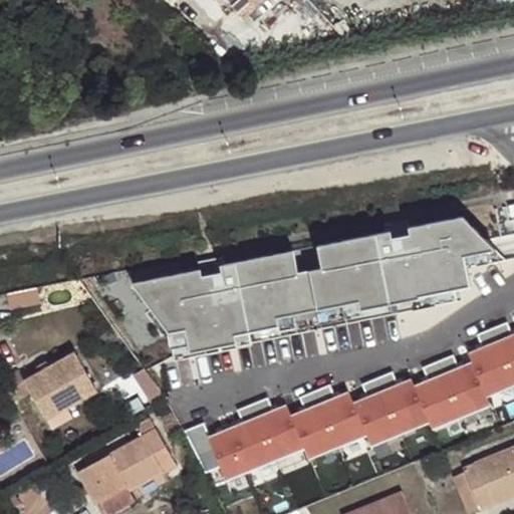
[(400,228),(304,250),(325,330),(483,296),(509,263),(494,248),(460,215),(400,228)]
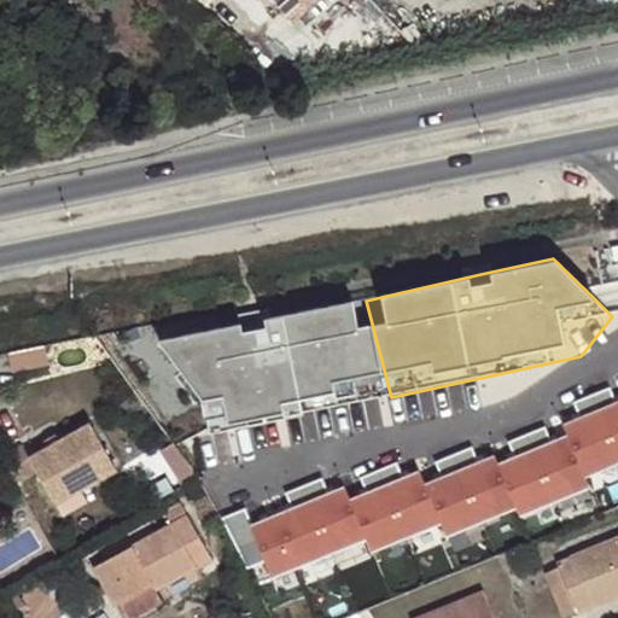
[(256,321),(159,343),(219,437),(391,397),(366,301),(256,321)]
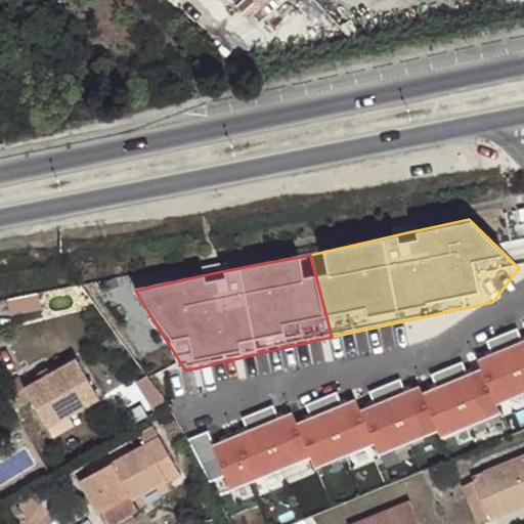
[(523,323),(203,452),(223,506),(523,385),(523,323)]
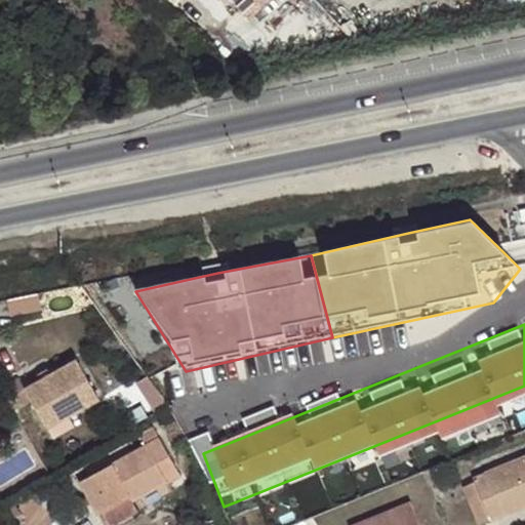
[(25,388),(46,427),(69,414),(98,397),(76,358),(50,372),(30,384),(25,388)]
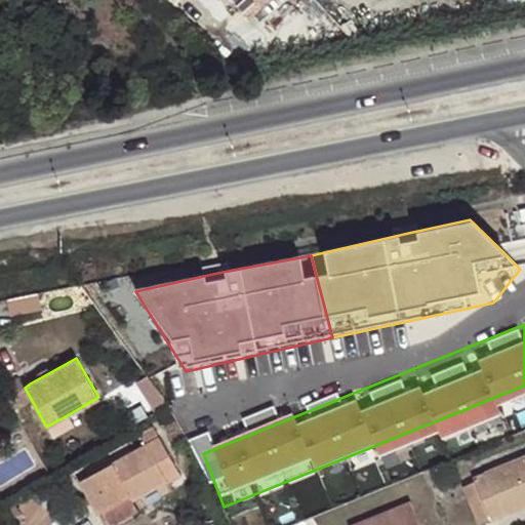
[(30,384),(50,372),(47,367),(27,378),(30,384)]
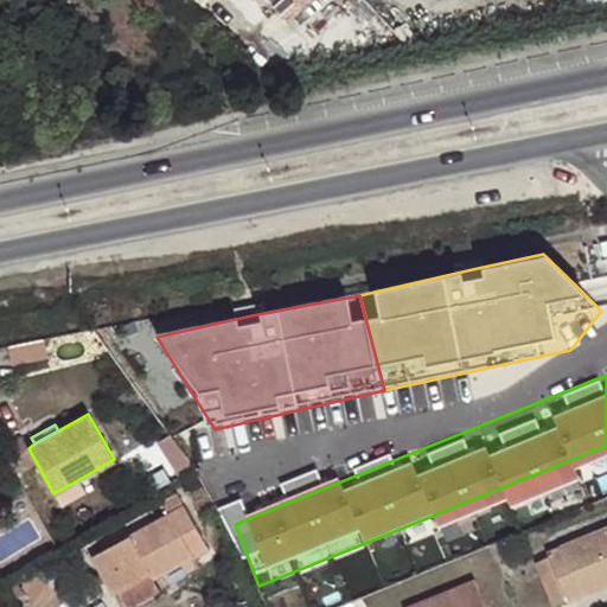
[(123,479),(133,492),(142,486),(133,472),(123,479)]
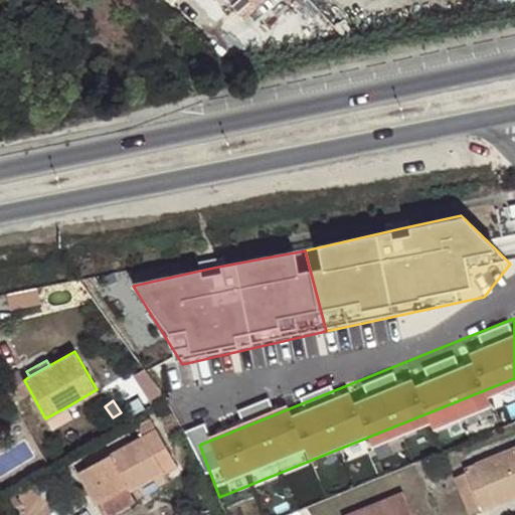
[(45,418),(52,430),(74,417),(67,406),(45,418)]
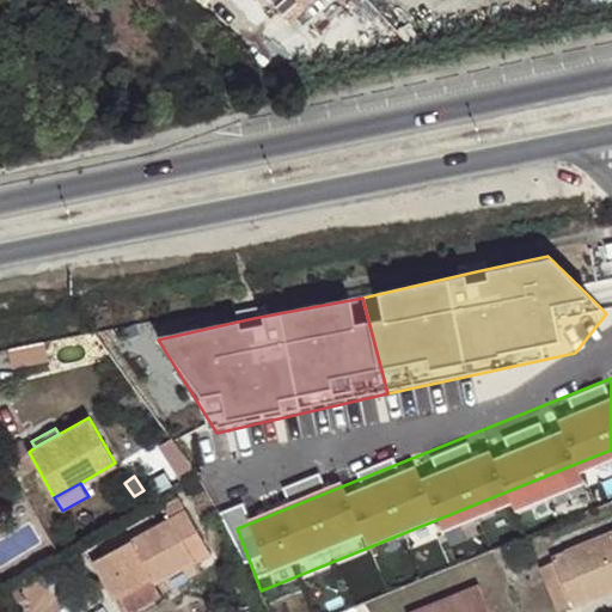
[(191,557),(208,549),(179,500),(154,512),(161,526),(93,562),(114,601),(122,597),(152,579),(157,585),(195,563),(191,557)]
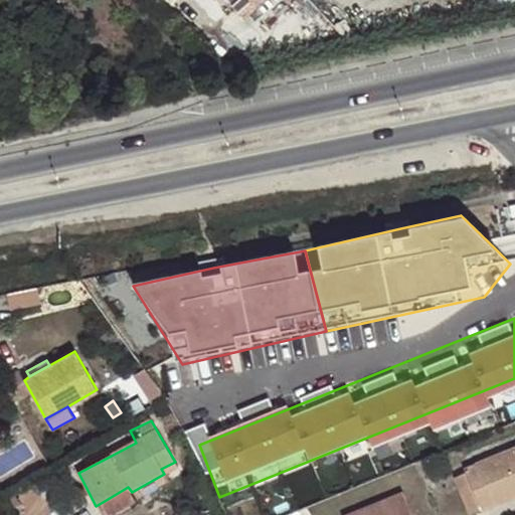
[(473,514),(514,497),(514,449),(466,471),(467,473),(456,478),(471,514),(473,514)]
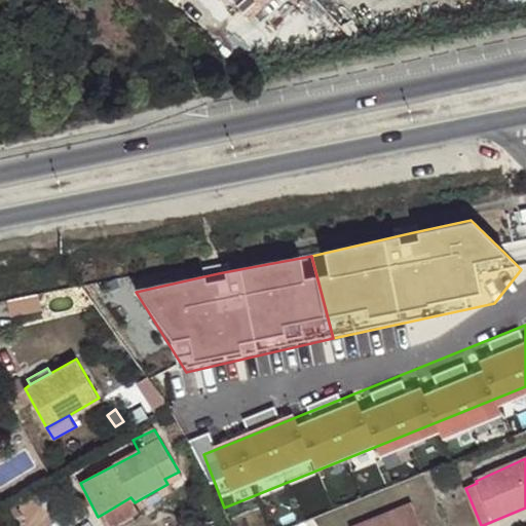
[(181,476),(179,472),(164,479),(167,484),(181,476)]
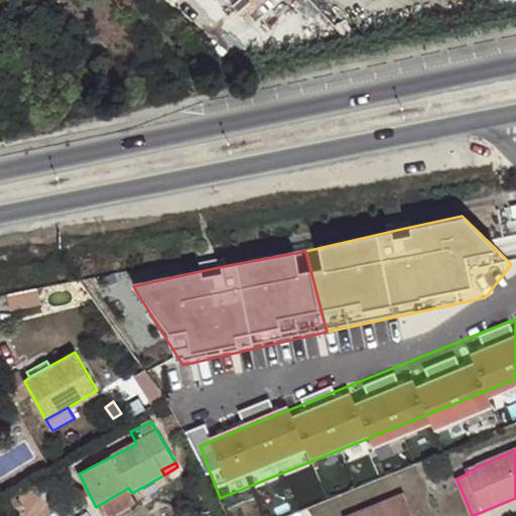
[(128,488),(103,503),(109,513),(135,499),(132,493),(128,488)]
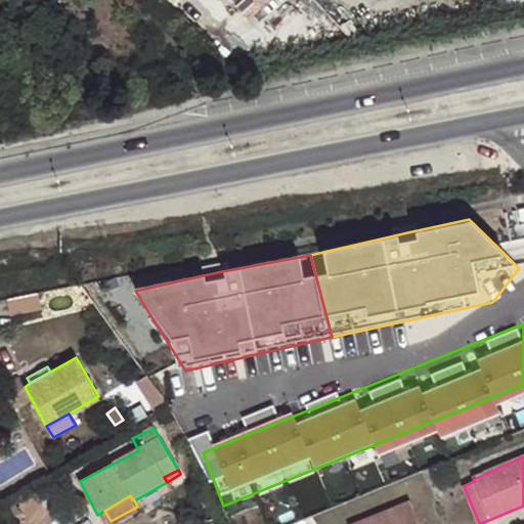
[(420,523),(410,500),(350,523),(420,523)]
